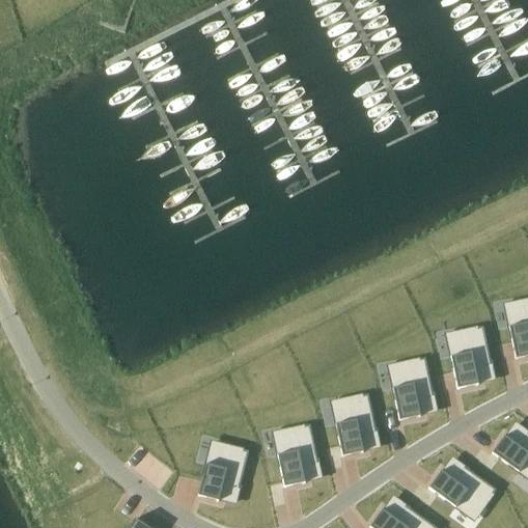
[(527,296),(519,298),(524,321),(502,326),(510,363),(527,359),(527,296)]
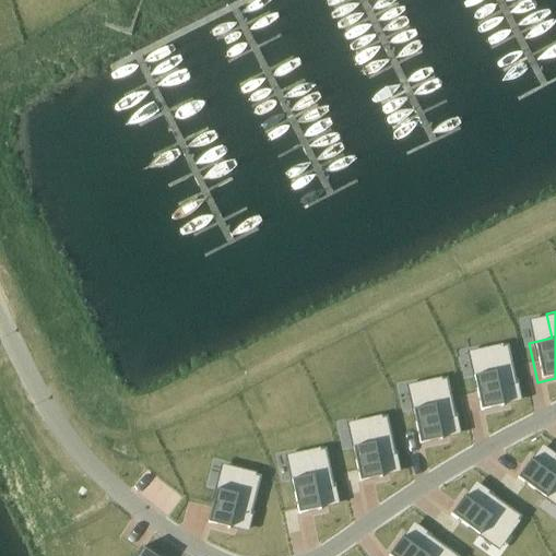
[(505,342),(484,347),(491,371),(470,377),(480,417),(505,411),(504,403),(519,399),(505,342)]
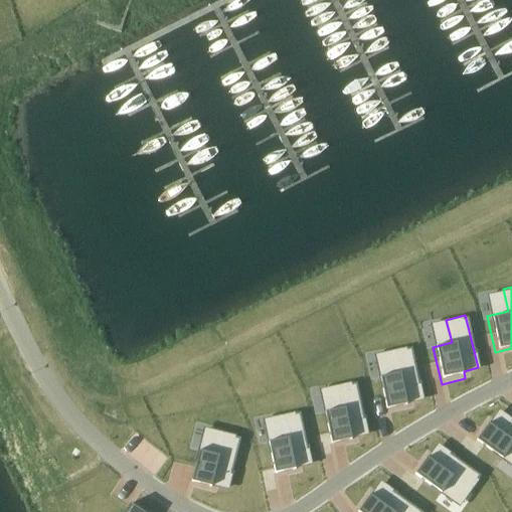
[(374,375),(381,409),(404,405),(403,400),(424,395),(415,345),(393,349),(397,371),(374,375)]
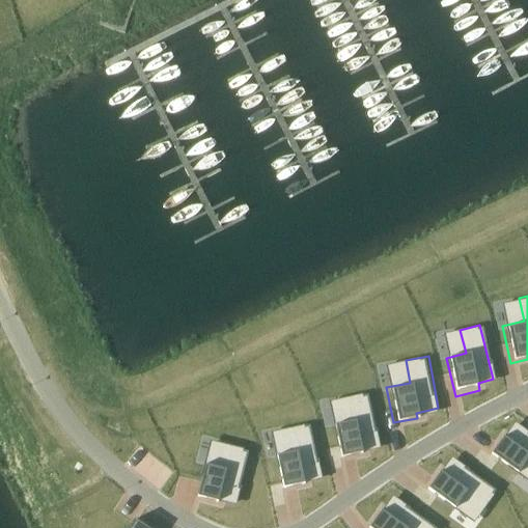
[(333,425),(338,453),(359,450),(358,447),(378,443),(368,392),(346,395),(352,422),(333,425)]
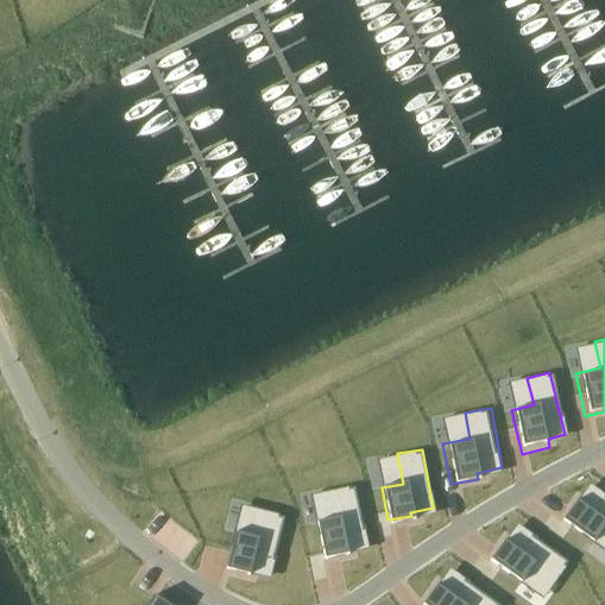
[(313,518),(319,553),(341,549),(340,544),(361,542),(353,485),(331,489),(334,515),(313,518)]
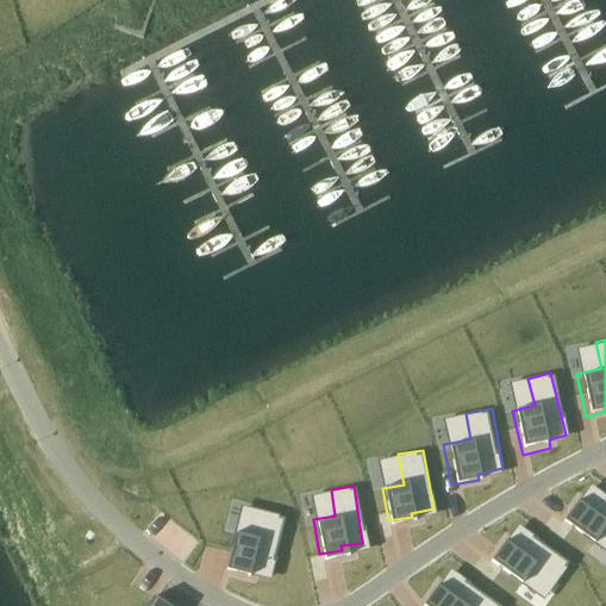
[(574,500),(557,524),(592,548),(603,532),(605,533),(605,498),(597,492),(585,507),(574,500)]
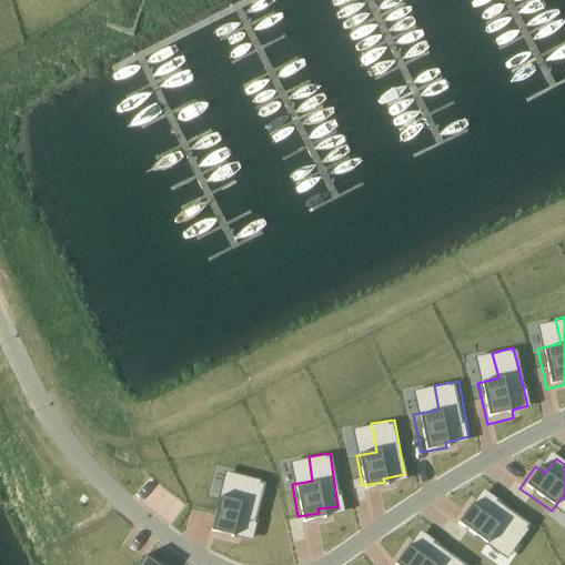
[(214,493),(205,528),(225,534),(228,526),(252,533),(265,482),(239,475),(233,497),(214,493)]
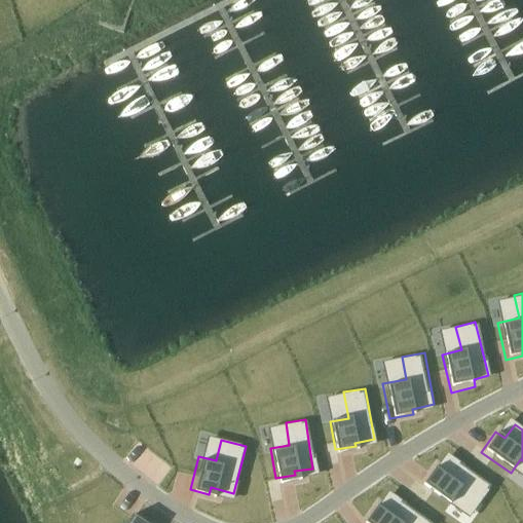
[(424,459),(408,482),(444,509),(456,493),(476,508),(492,485),(451,455),(440,471),(424,459)]
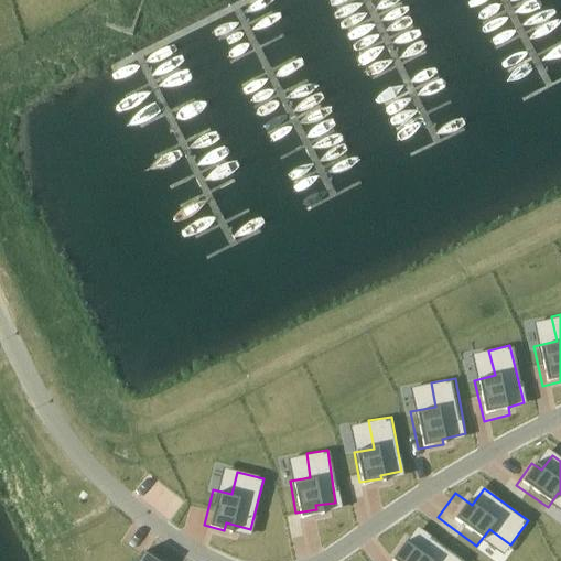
[(397,545),(386,560),(456,560),(460,557),(418,527),(402,548),(397,545)]
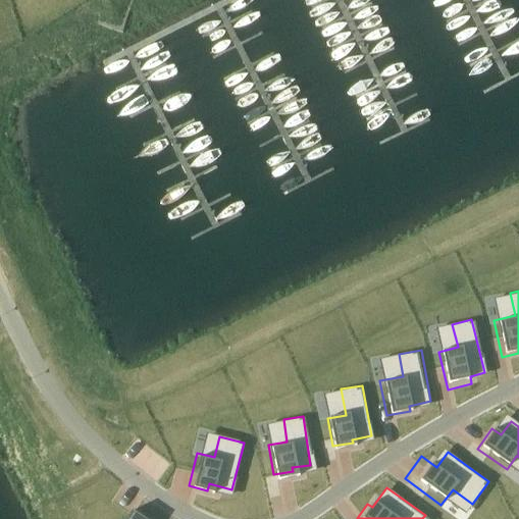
[(146,518),(147,518),(133,509),(125,518),(146,518)]
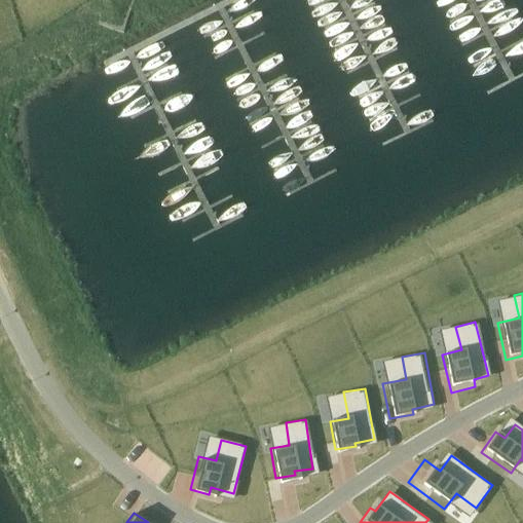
All buildings are outlined.
